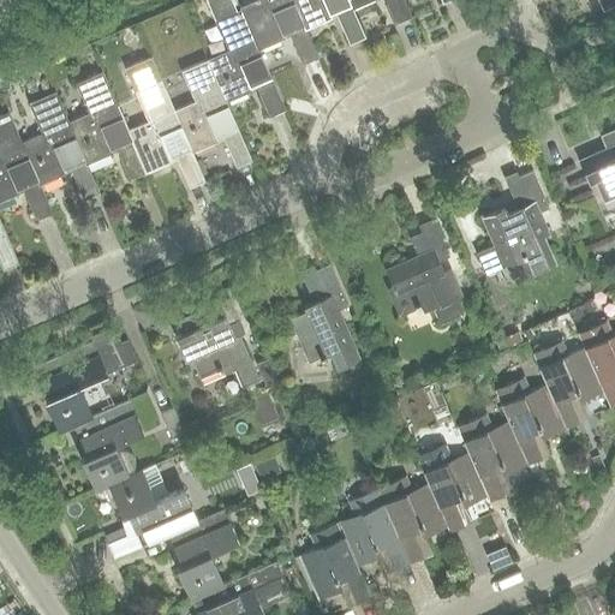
[(306,30),(292,0),(257,0),(240,7),(242,10),(260,49),(291,36),(303,65),(318,58),(306,30)]
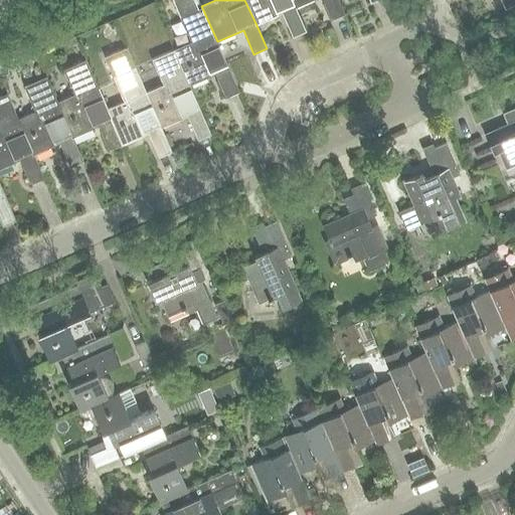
[(244,0),(256,25),(283,13),(293,37),(306,31),(296,8),(292,0),(244,0)]
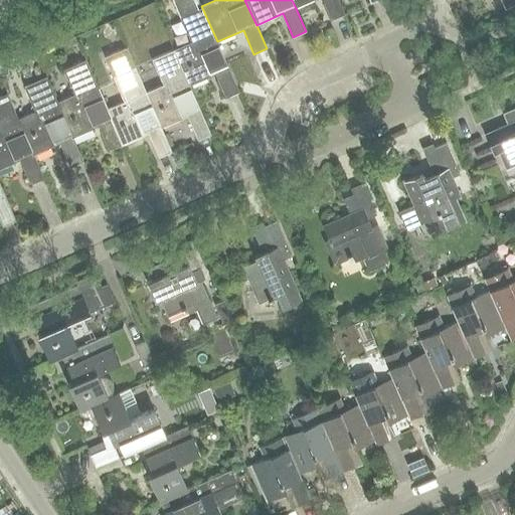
[(292,0),(296,8),(313,0),(323,0),(332,20),(345,15),(338,0),(292,0)]
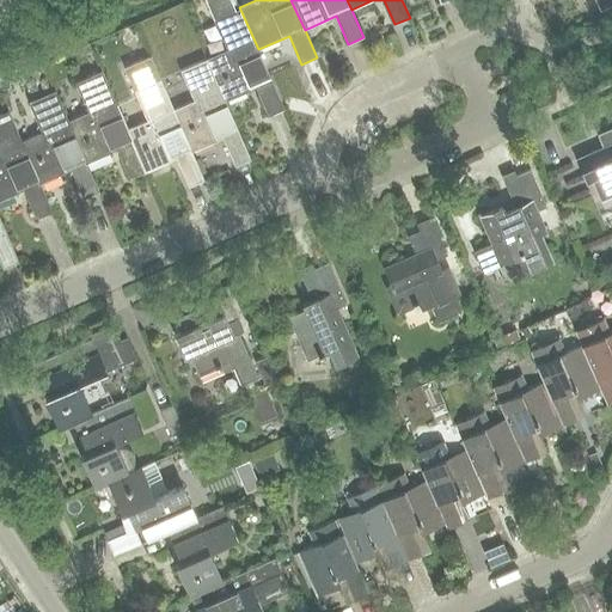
[(611,0),(594,0),(600,11),(611,5),(611,0)]
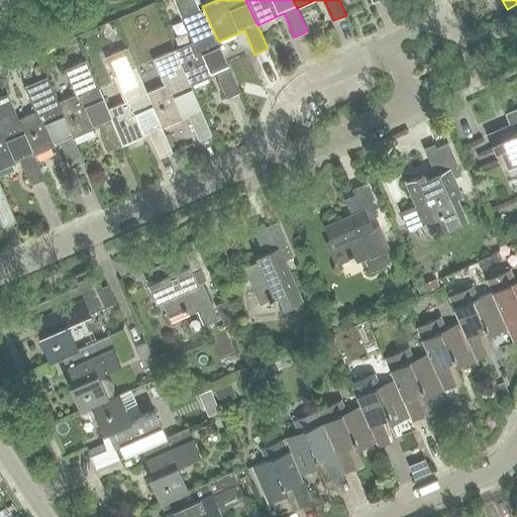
[(192,42),(175,50),(190,86),(216,75),(226,98),(239,93),(218,41),(203,8),(181,17),(192,42)]
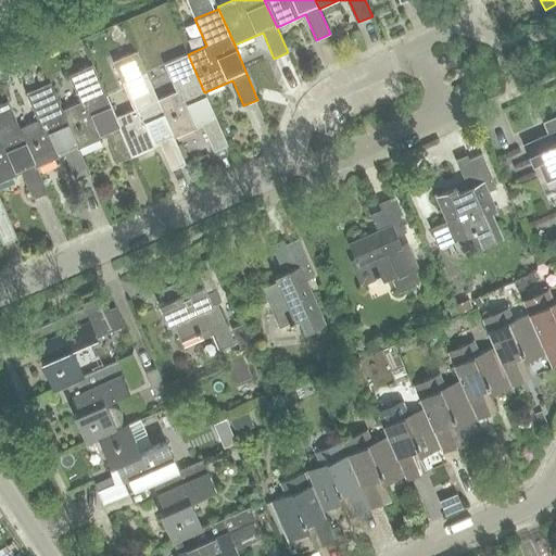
[(80,41),(74,45),(76,50),(84,47),(80,41)]
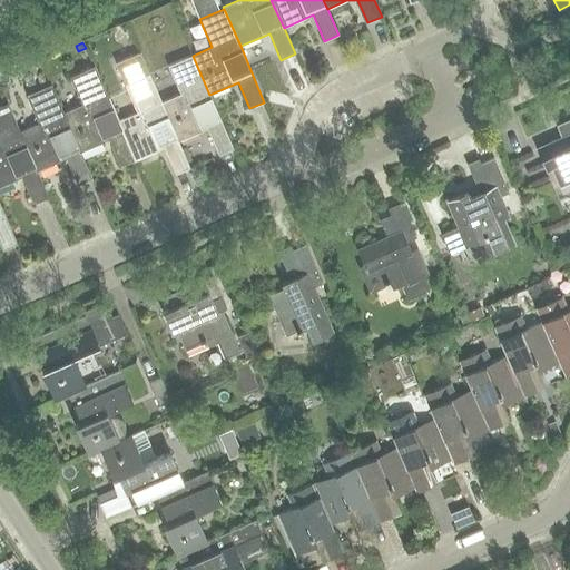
[(13,47),(9,50),(10,55),(15,59),(19,59),(23,55),(23,50),(19,46),(13,47)]
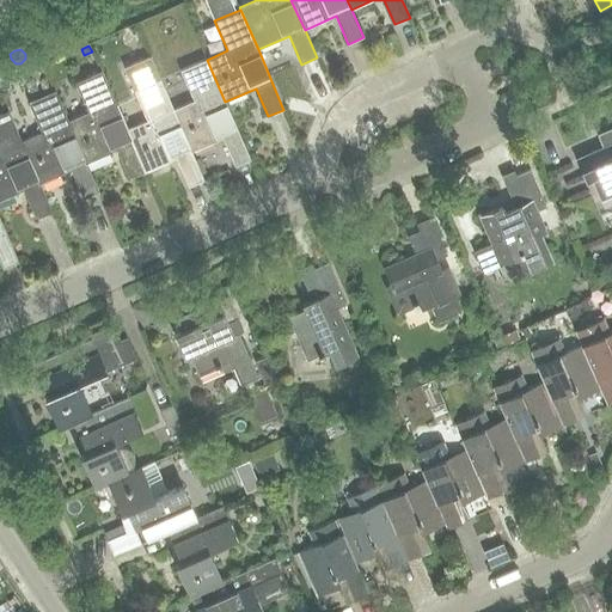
[(251,160),(225,102),(207,60),(181,71),(194,102),(173,110),(191,152),(222,139),(236,167),(251,160)]
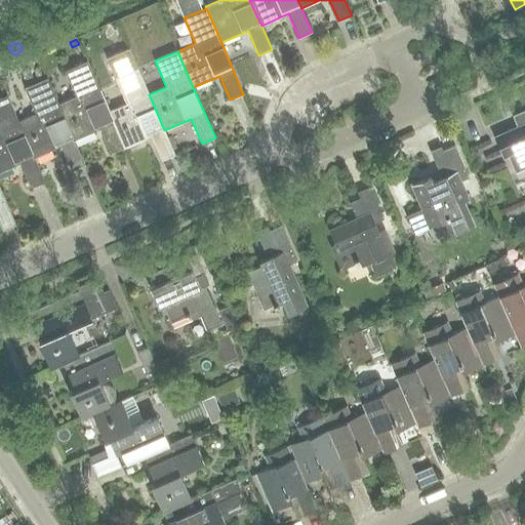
[(111,153),(124,148),(109,112),(87,62),(65,71),(76,96),(58,105),(74,140),(101,129),(111,153)]
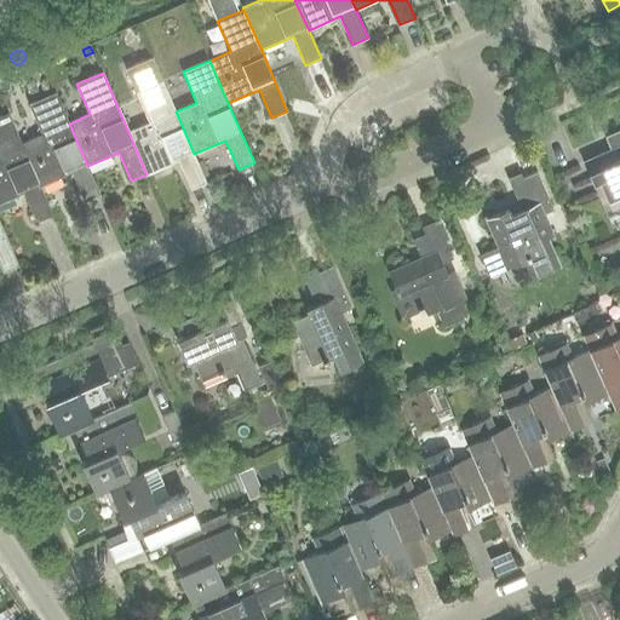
[(9,80),(0,81),(0,92),(10,91),(9,80)]
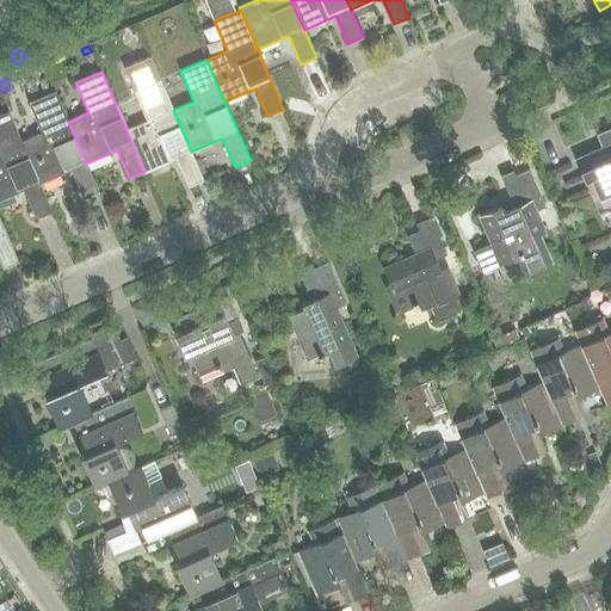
[(147,122),(127,130),(144,172),(176,159),(189,186),(204,180),(191,152),(173,110),(160,80),(134,92),(147,122)]
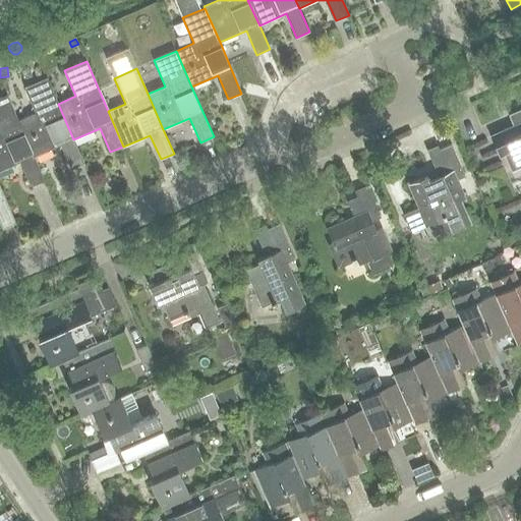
[(83,164),(73,139),(58,104),(47,78),(24,88),(36,113),(18,121),(34,157),(60,145),(71,169),(83,164)]
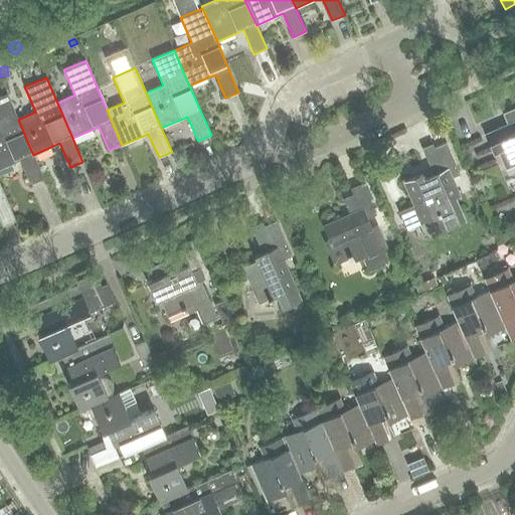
[(0,169),(21,160),(31,184),(44,178),(33,155),(18,120),(7,94),(0,97),(0,169)]
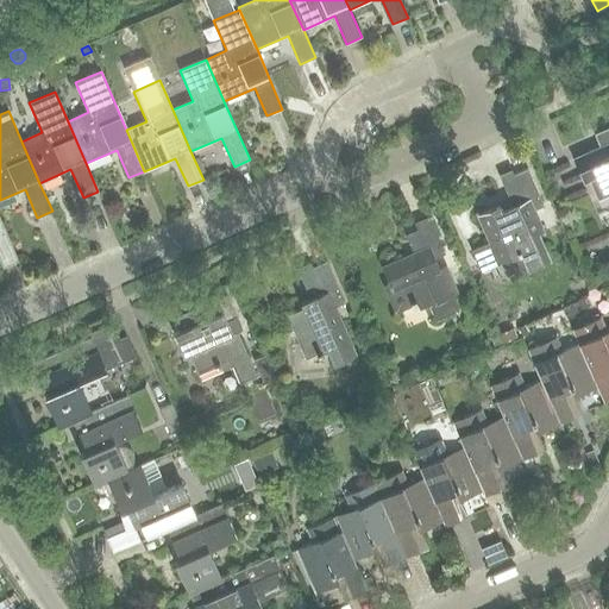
[(608,195),(608,127),(594,135),(600,149),(572,159),(583,182),(588,180),(597,201),(608,195)]
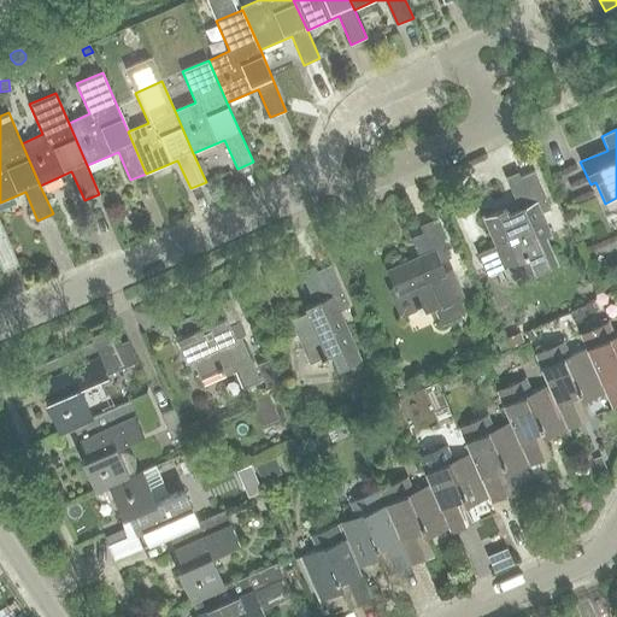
[(483,218),(497,247),(477,256),(486,276),(526,258),(533,274),(556,264),(544,238),(550,236),(540,215),(550,210),(534,172),(519,178),(530,205),(509,215),(506,209),(483,218)]
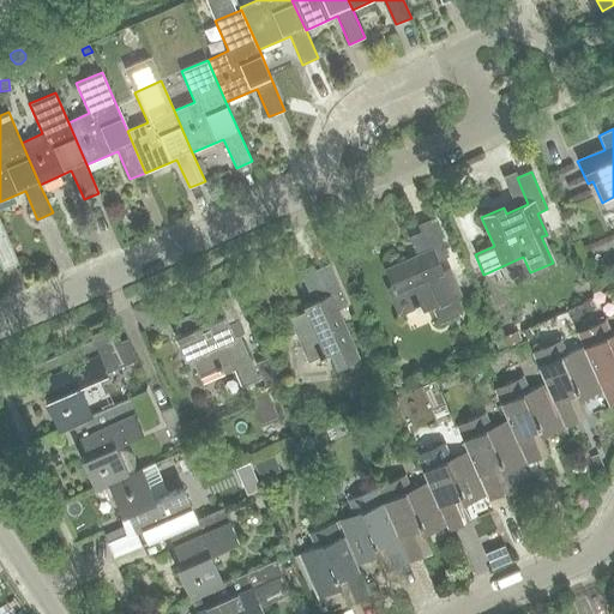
[(428,251),(384,271),(391,287),(386,289),(398,317),(429,302),(439,324),(462,314),(455,299),(459,296),(447,269),(443,270),(437,258),(447,254),(432,218),(417,226),(428,251)]
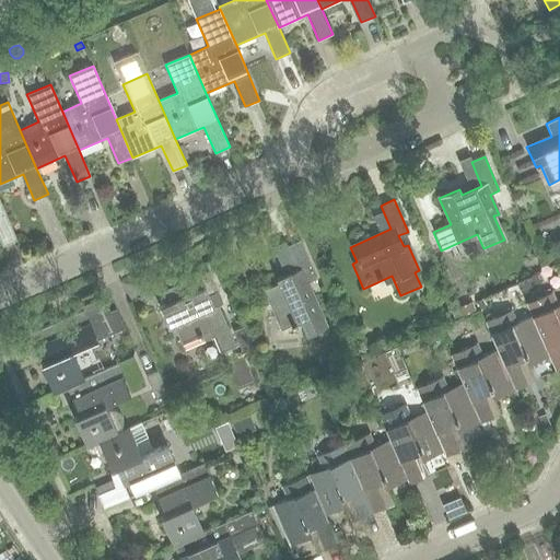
[(18,241),(0,200),(0,240),(3,246),(18,241)]
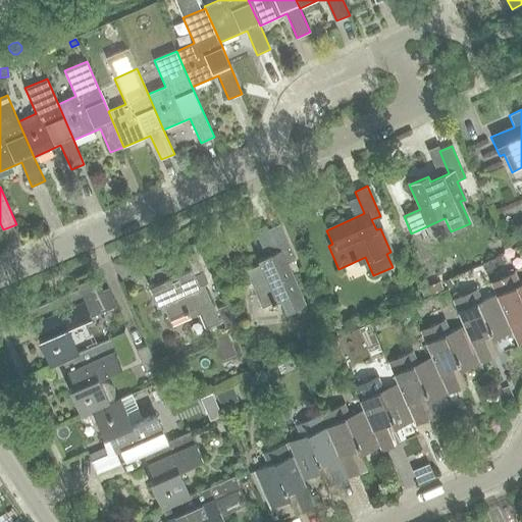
[(259,265),(246,271),(262,310),(280,302),(285,314),(304,305),(286,264),(295,260),(279,224),(267,229),(276,252),(257,261),(259,265)]
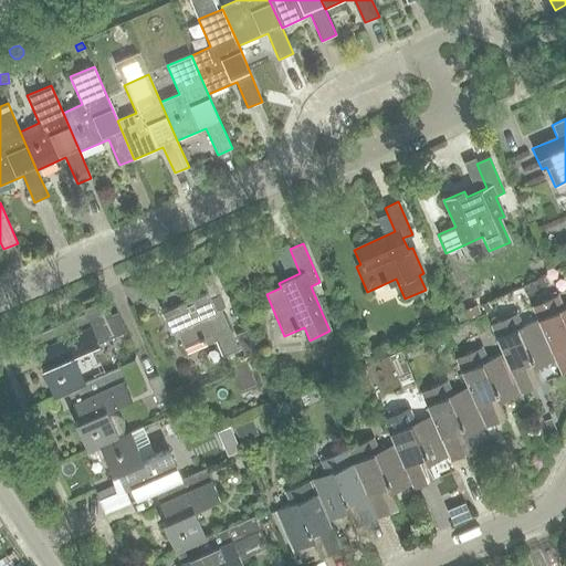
[(213,336),(216,342),(222,358),(239,352),(220,308),(216,311),(210,300),(219,295),(210,275),(181,287),(187,300),(161,311),(170,332),(176,329),(184,349),(213,336)]
